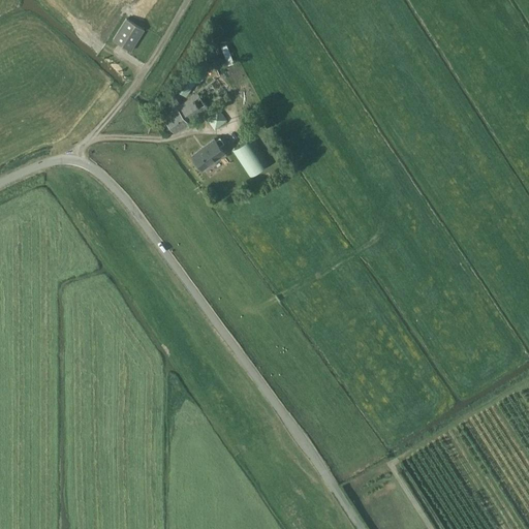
[(130,51),(144,29),(126,19),(113,39),(130,51)]
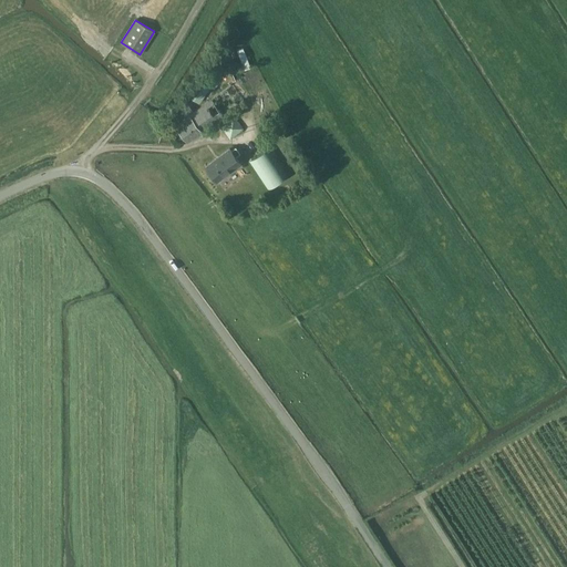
[(246,69),(251,65),(244,47),(238,49),(246,69)]
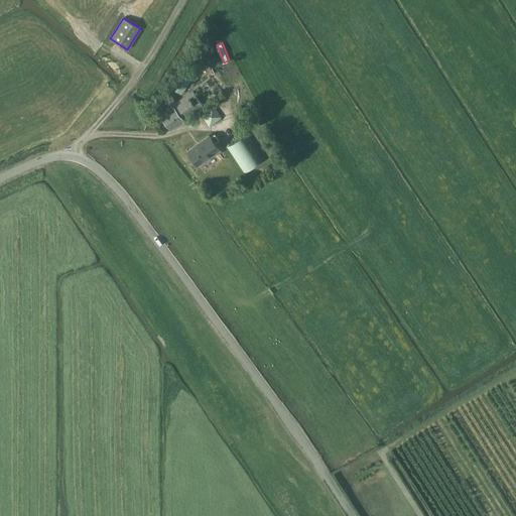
[(180,94),(194,76),(184,69),(171,87),(180,94)]
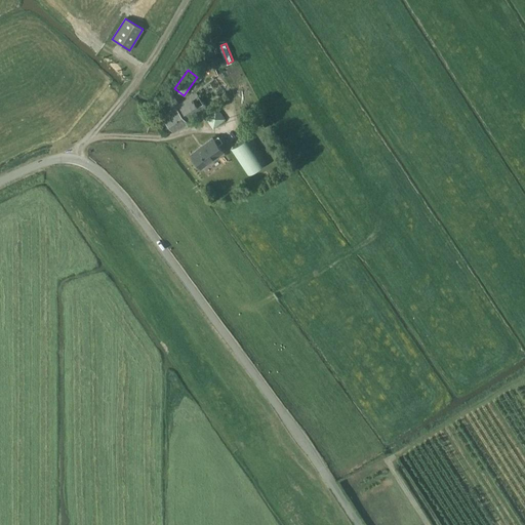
[(171,110),(162,116),(172,131),(225,93),(214,78),(179,104),(173,96),(166,102),(171,110)]
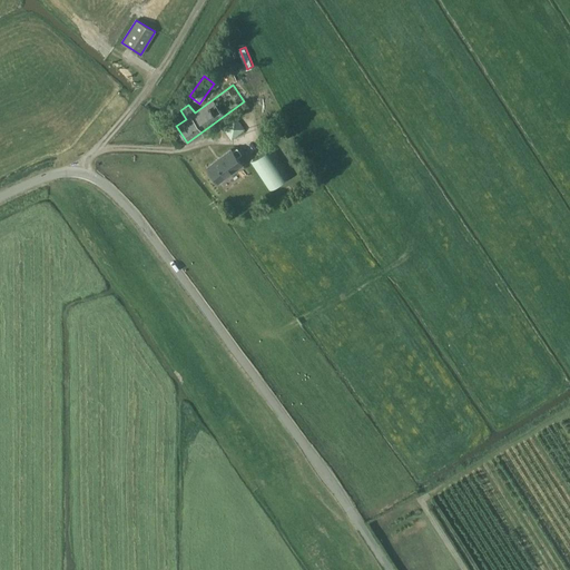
[(236,115),(222,124),(232,138),(245,128),(236,115)]
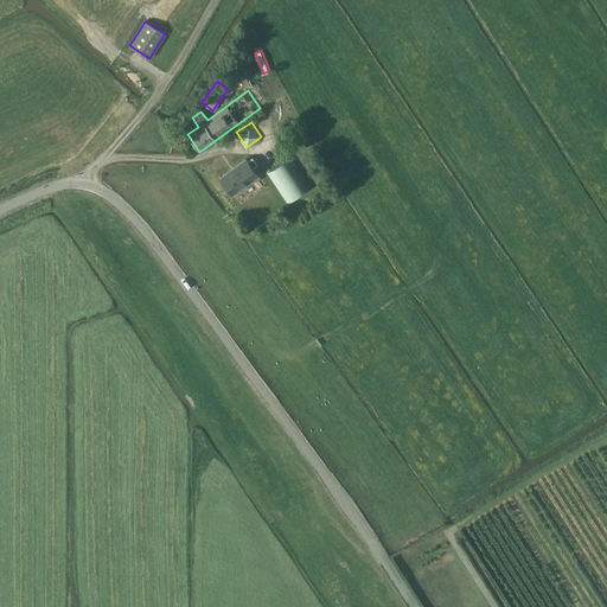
[(232,193),(257,174),(251,167),(257,164),(251,157),(247,161),(246,159),(221,178),(232,193)]
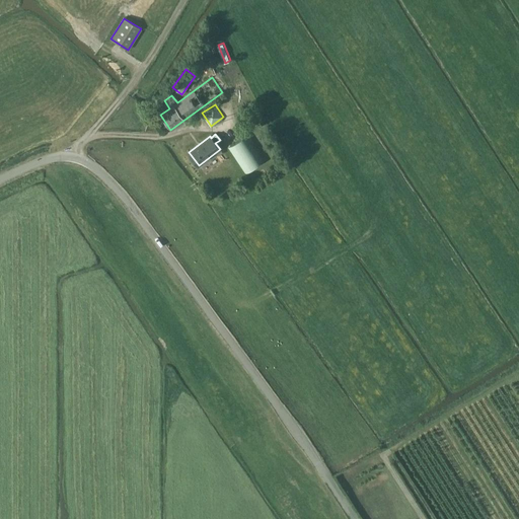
[(228,147),(245,172),(264,161),(246,135),(228,147)]
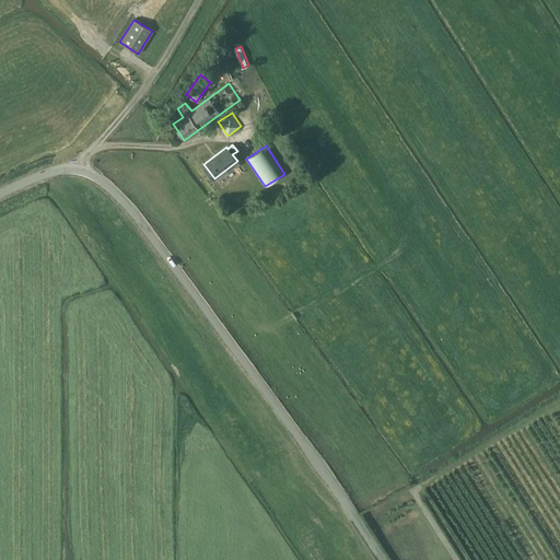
All buildings are outlined.
